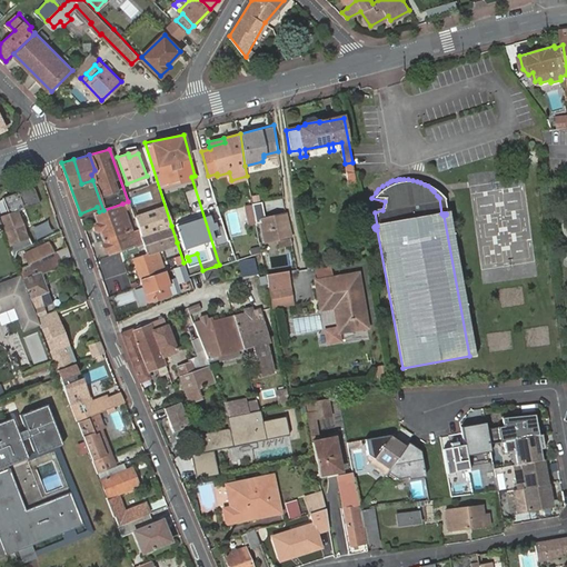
[(289,234),(285,212),(265,217),(261,200),(251,202),(251,204),(254,215),(255,221),(261,220),(265,239),(277,237),(279,245),(291,241),(289,234)]
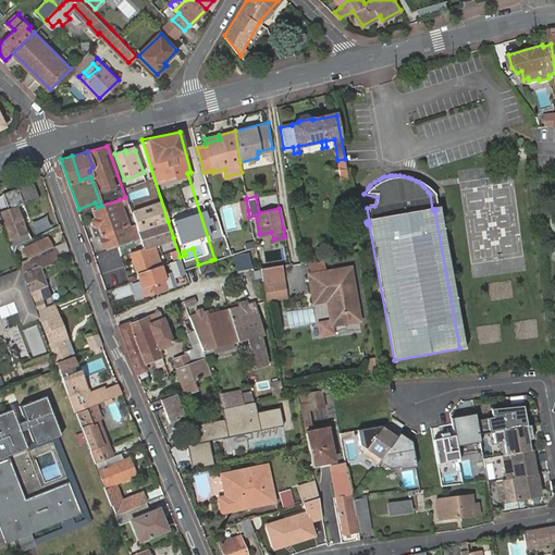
[(13,198),(0,202),(0,209),(11,241),(15,239),(14,235),(26,231),(13,198)]
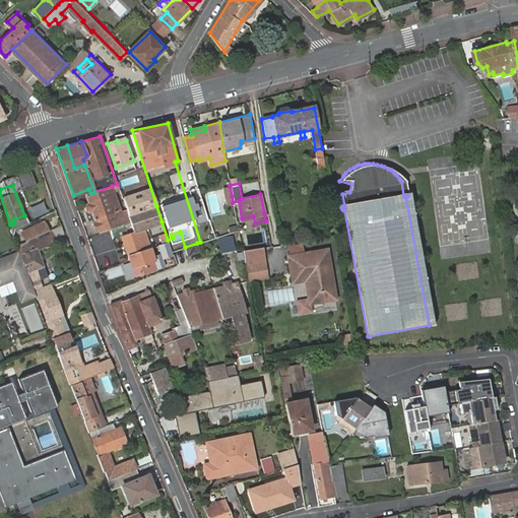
[(90,193),(86,195),(89,202),(85,203),(85,205),(87,210),(88,211),(92,210),(95,220),(93,221),(95,228),(99,228),(100,230),(113,224),(109,212),(120,209),(112,186),(94,192),(90,193)]
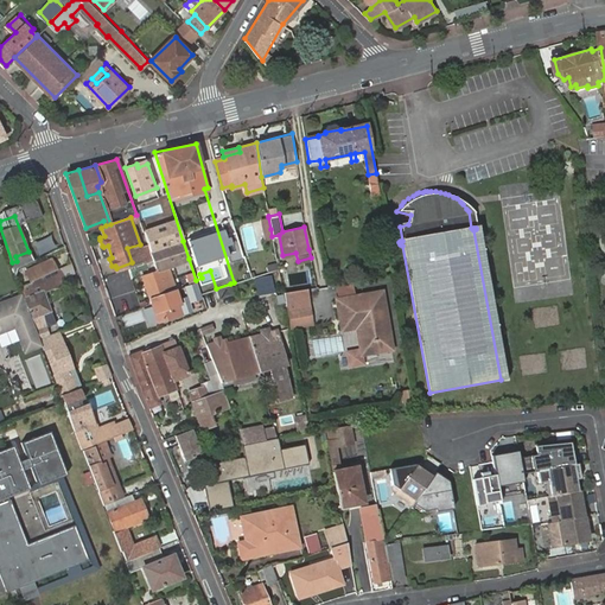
[(150,247),(151,252),(182,241),(176,221),(145,230),(150,247)]
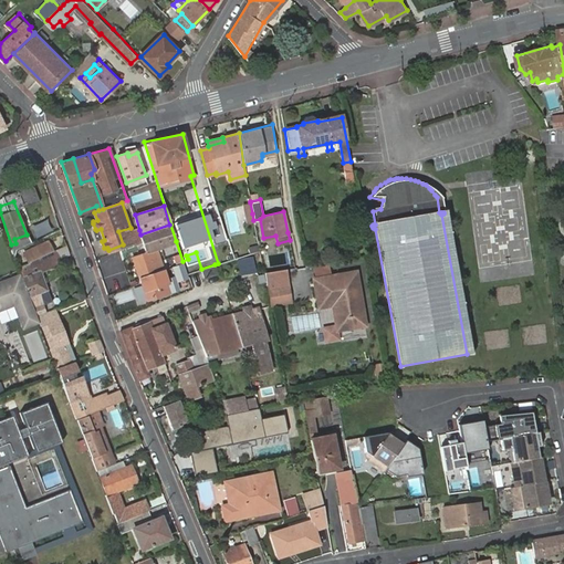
[(139,275),(163,268),(156,249),(176,241),(170,225),(169,225),(141,235),(143,241),(146,251),(133,256),(139,275)]
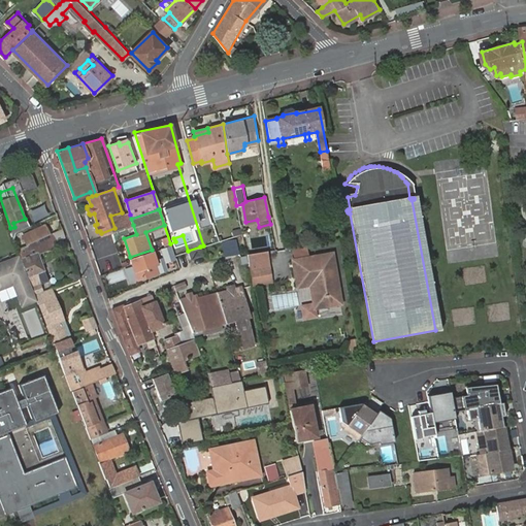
[(122,218),(130,215),(128,210),(122,212),(110,216),(114,228),(124,225),(122,218)]
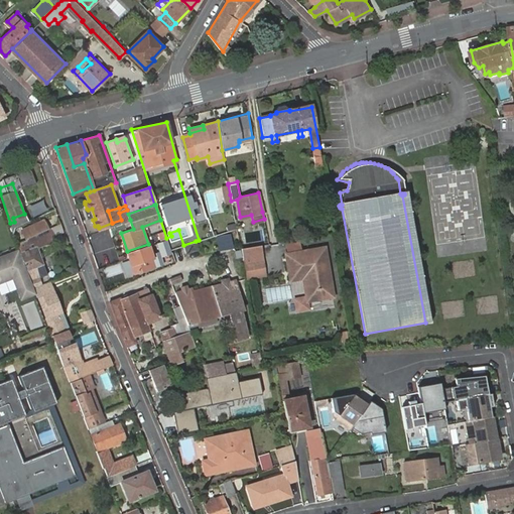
[(122,223),(130,220),(128,214),(127,210),(119,213),(121,220),(122,223)]
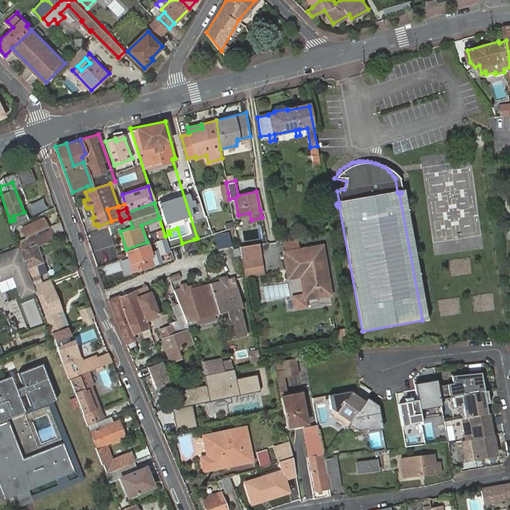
[(26,237),(48,227),(44,218),(22,228),(26,237)]
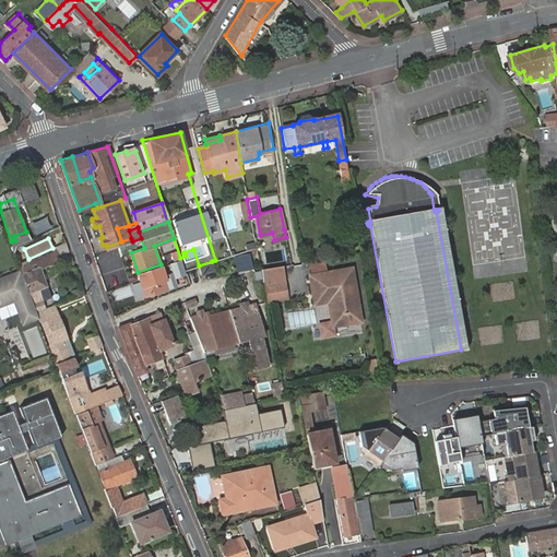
[(37,311),(44,308),(40,300),(52,296),(42,267),(60,259),(58,253),(69,249),(67,241),(52,248),(28,259),(18,263),(21,270),(37,311)]
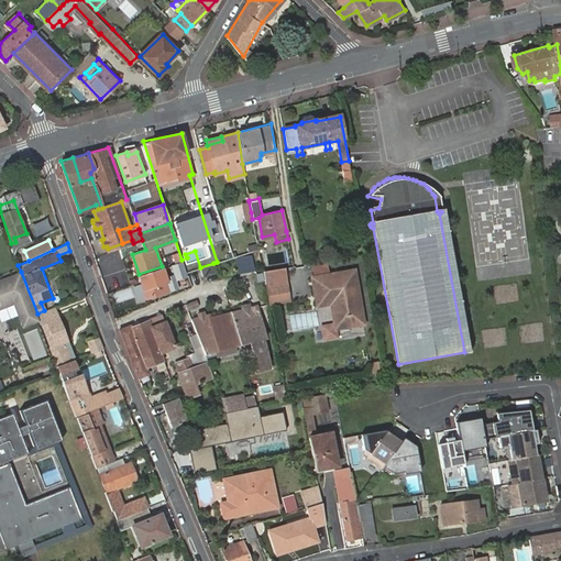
[(250,255),(237,259),(239,270),(252,266),(250,255)]
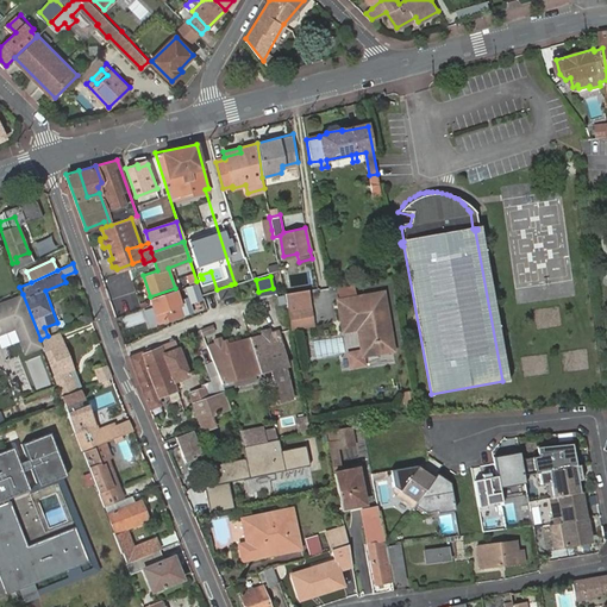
[(187,299),(202,295),(200,282),(185,286),(187,299)]
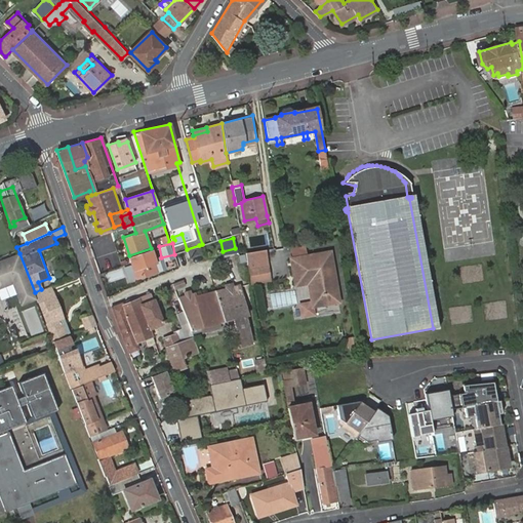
[(201,252),(199,245),(187,249),(189,256),(201,252)]
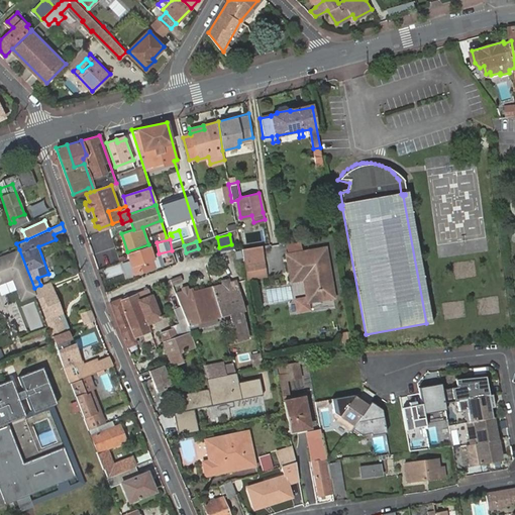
[(155,266),(148,244),(127,251),(133,273),(155,266)]
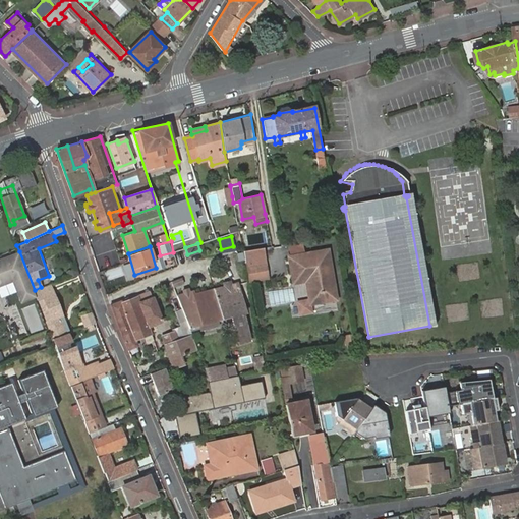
[(265,262),(262,246),(243,249),(243,252),(246,266),(253,264),(265,262)]
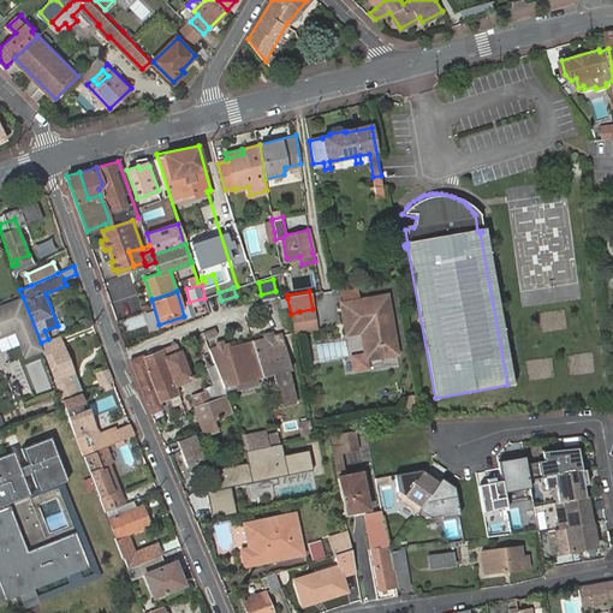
[(388,295),(343,303),(347,334),(363,332),(367,352),(368,359),(399,355),(388,295)]
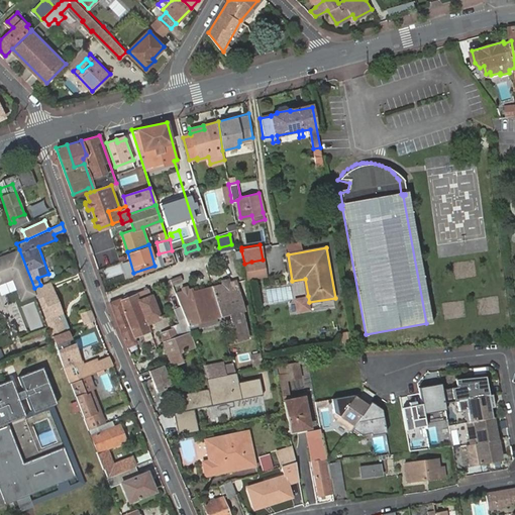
[(0,281),(12,277),(18,292),(21,298),(35,292),(34,288),(19,249),(0,256),(0,281)]
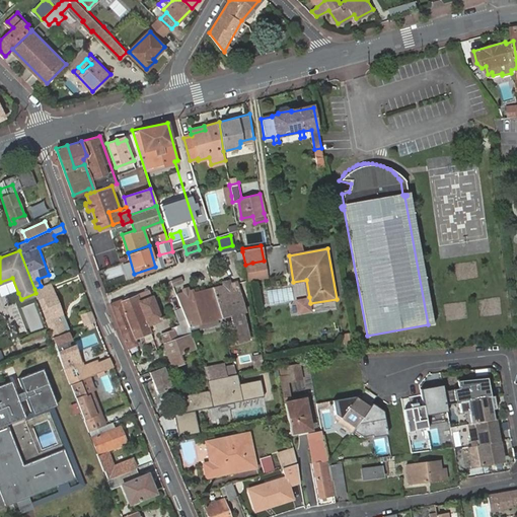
[(265,266),(264,261),(252,263),(254,274),(266,272),(265,266)]
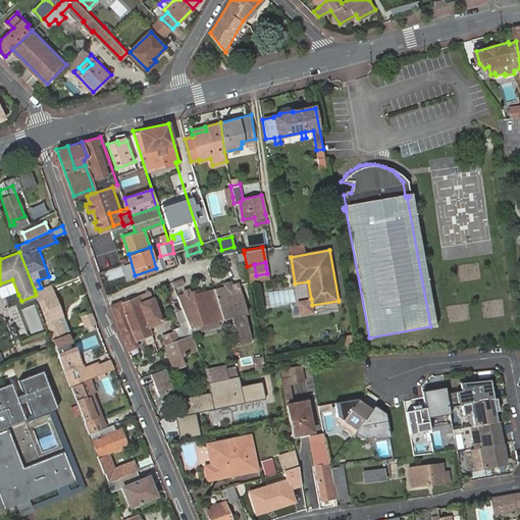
[(226,286),(214,289),(220,312),(231,309),(234,317),(241,344),(251,341),(242,307),(245,306),(240,282),(232,284),(226,286)]
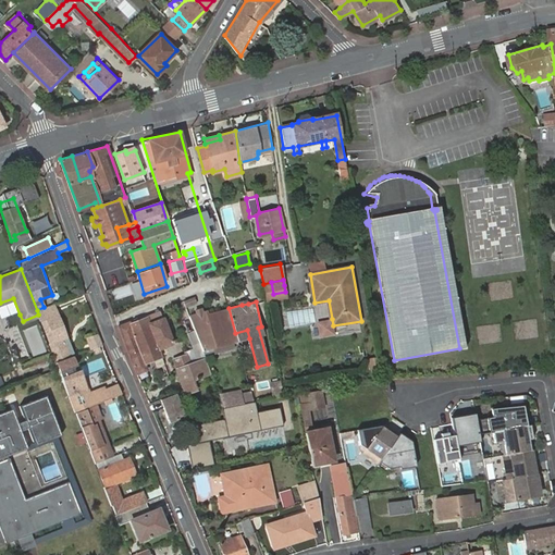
[(68,336),(54,304),(44,307),(37,310),(40,320),(42,319),(52,343),(50,343),(57,360),(74,354),(72,345),(62,349),(58,341),(68,336)]
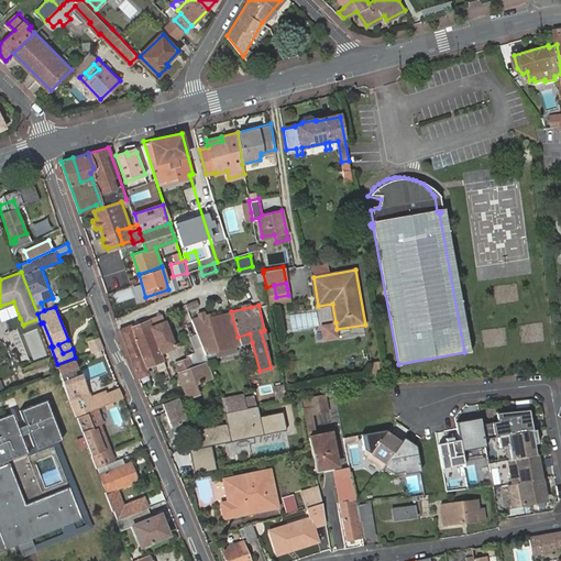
[(238,337),(231,311),(209,317),(208,312),(205,314),(198,316),(191,319),(205,352),(218,348),(217,342),(238,337)]
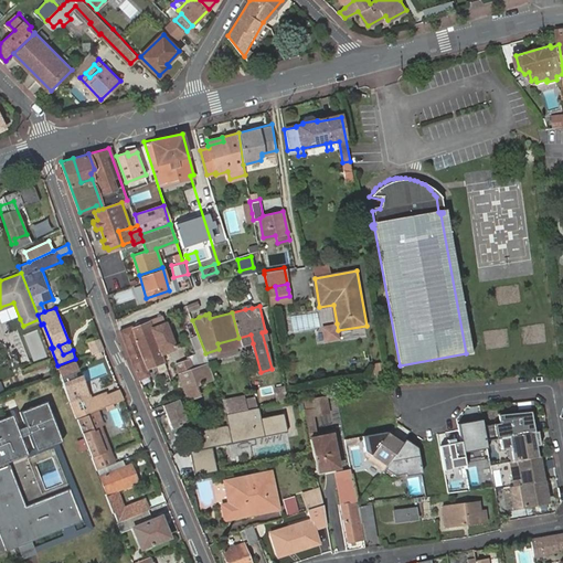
[(159,319),(157,316),(148,319),(148,321),(160,349),(165,347),(167,351),(176,348),(163,318),(159,319)]
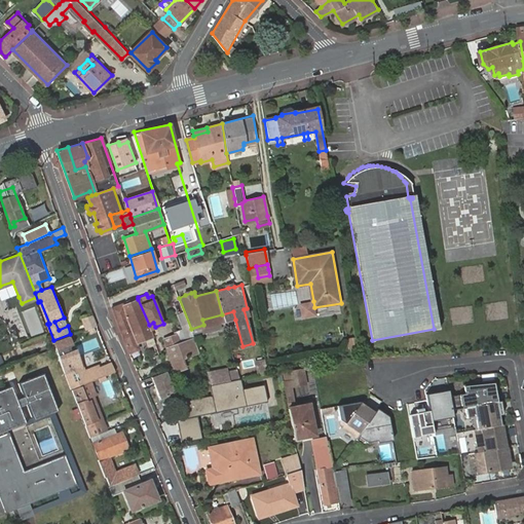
[(9,308),(22,303),(19,297),(7,301),(9,308)]
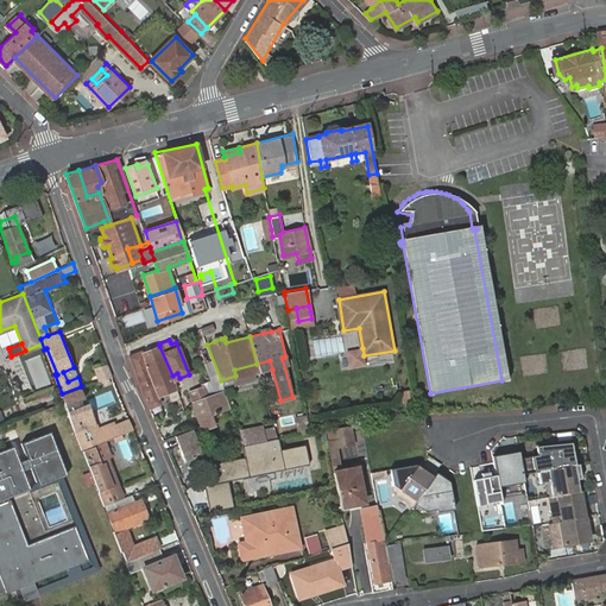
[(158,395),(177,387),(174,380),(172,376),(159,346),(141,353),(158,395)]
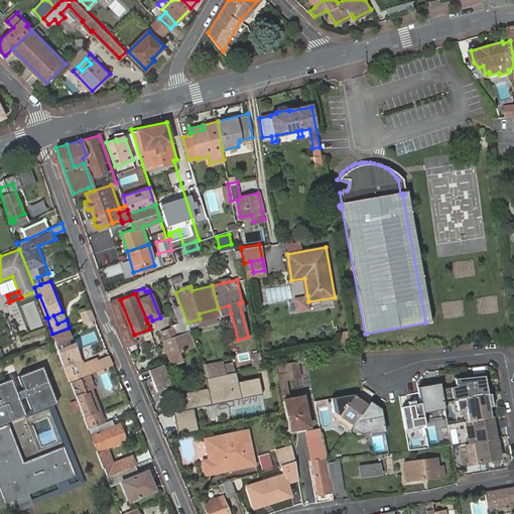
[(308,301),(307,295),(297,297),(298,308),(309,306),(308,301)]
